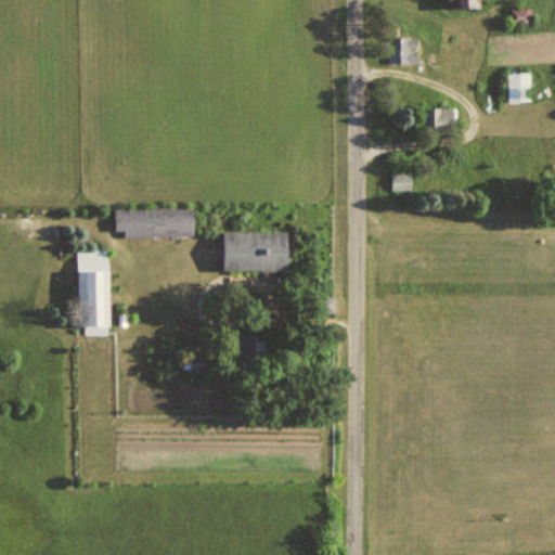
[(513,25),(534,25),(534,8),(513,8),(513,25)]
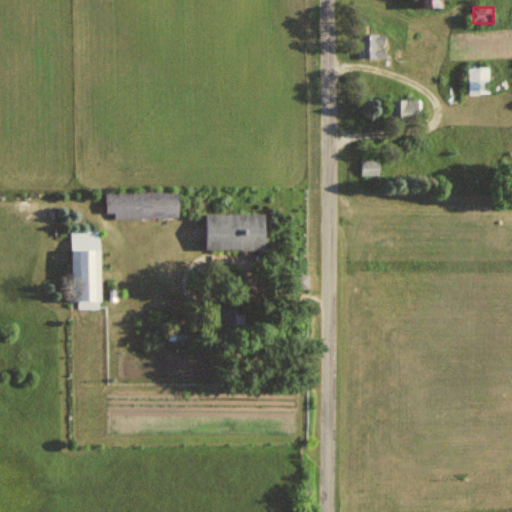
[(387,33),(359,33),(359,58),(387,58),(387,33)]
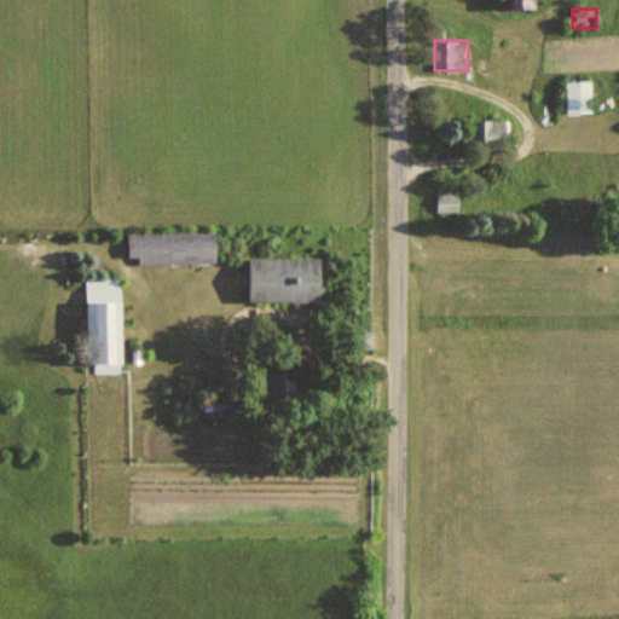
[(595,81),(568,81),(568,114),(595,114),(595,81)]
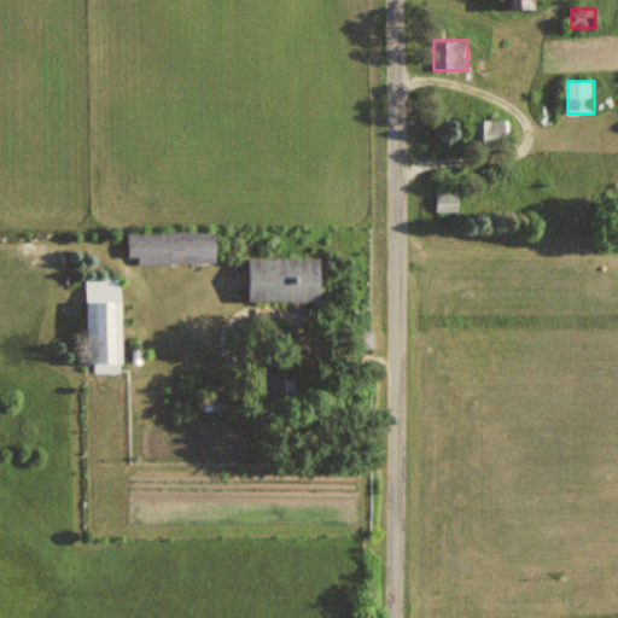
[(472,121),(473,149),(511,147),(511,121),(472,121)]
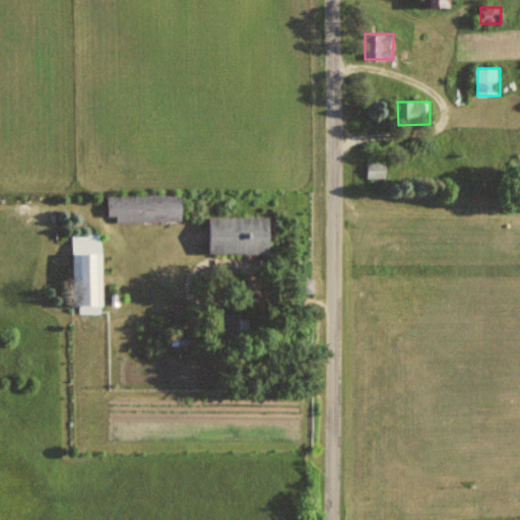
[(389,161),(368,161),(368,178),(389,178),(389,161)]
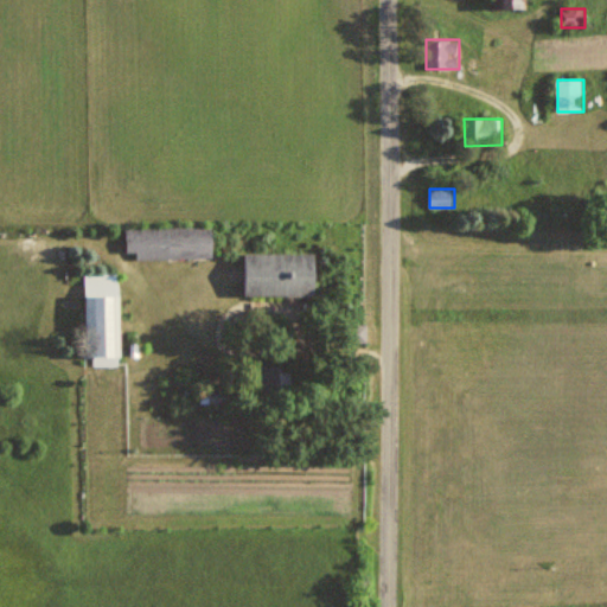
[(215,257),(213,227),(128,227),(128,254),(139,254),(139,257),(215,257)]
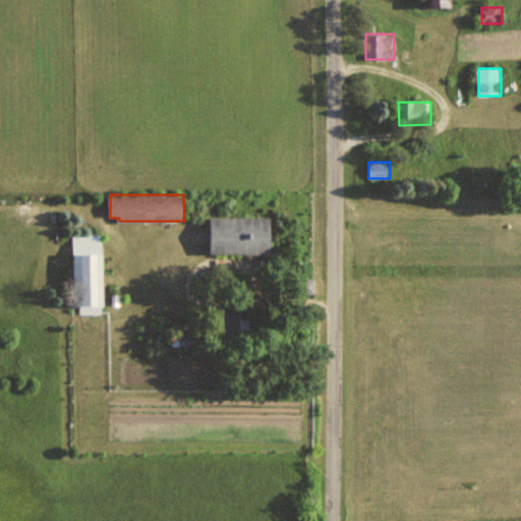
[(213,216),(213,252),(274,252),(274,216),(213,216)]
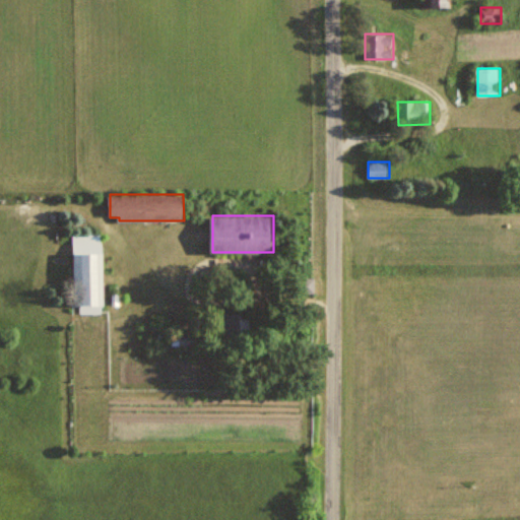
[(108,304),(105,234),(76,235),(79,312),(99,311),(99,304),(108,304)]
